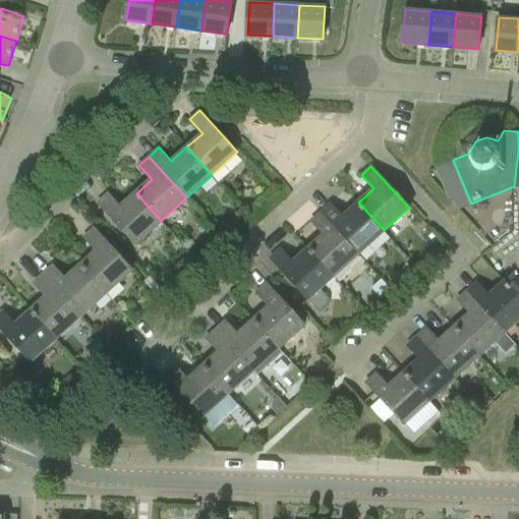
[(136,243),(161,221),(136,193),(121,207),(109,193),(99,202),(136,243)]
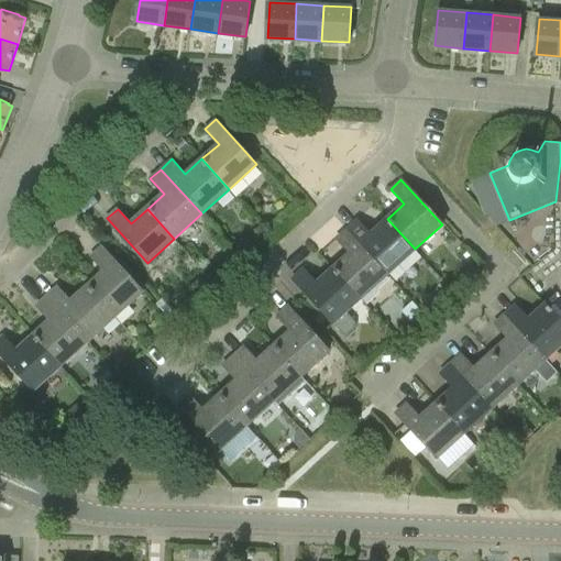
[(387,273),(415,249),(387,219),(371,233),(358,219),(347,229),(387,273)]
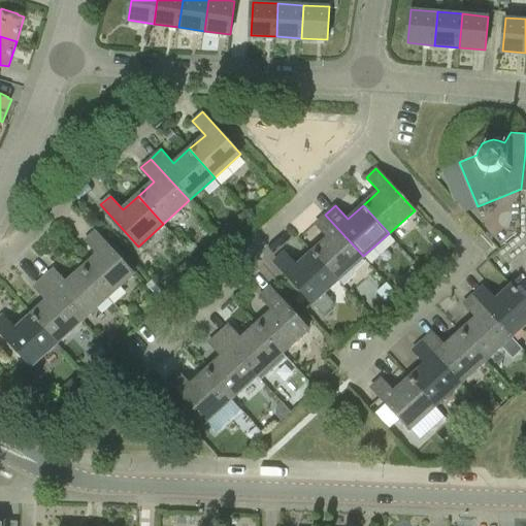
[(337,280),(363,256),(325,215),(315,223),(327,237),(313,251),(337,280)]
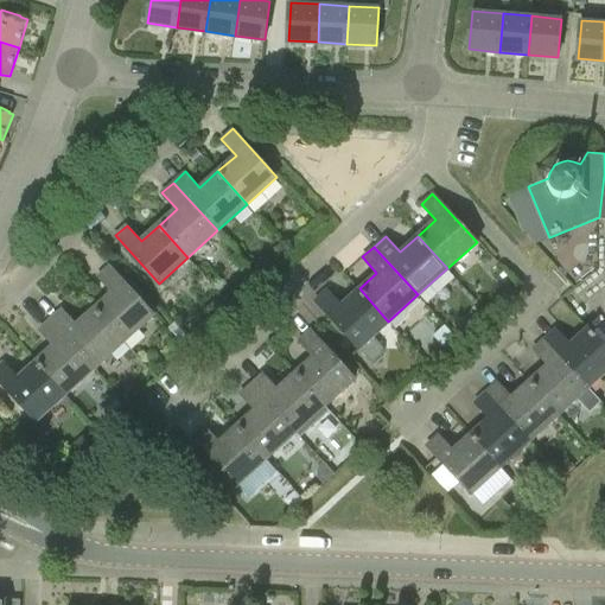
[(113,292),(95,309),(123,342),(154,314),(110,266),(99,276),(113,292)]
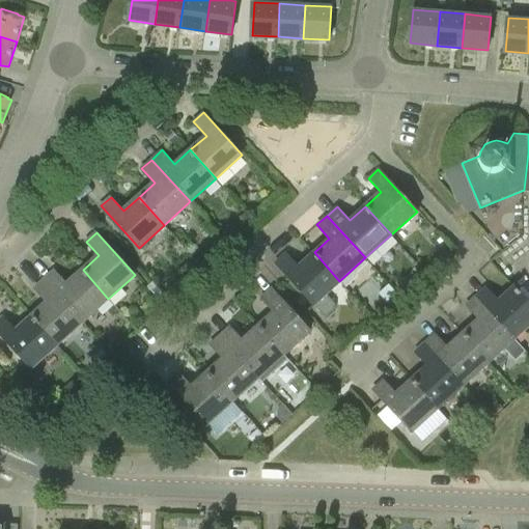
[(337,303),(328,293),(339,281),(314,252),(299,267),(286,253),(276,262),(314,305),(315,303),(328,316),(337,308),(337,303)]
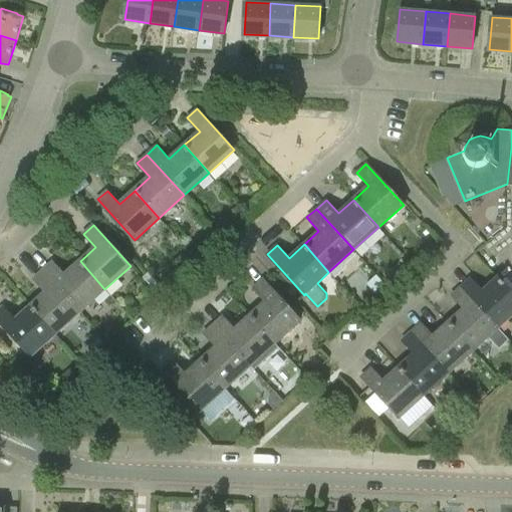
[(53,261),(43,270),(80,311),(104,289),(80,261),(65,275),(53,261)]
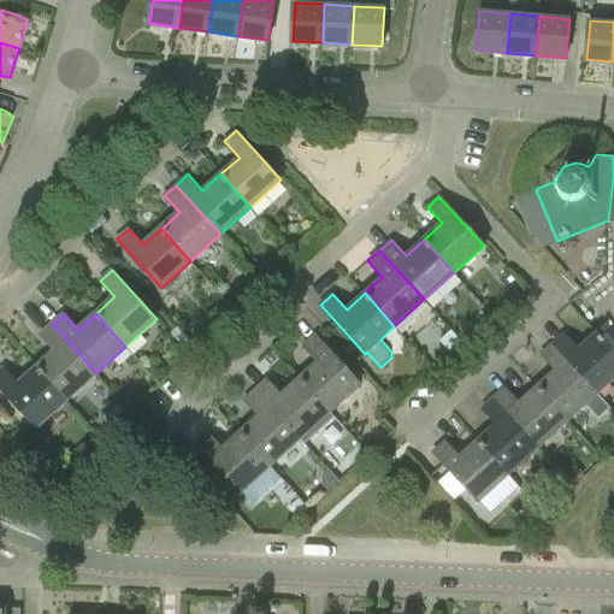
[(65,401),(96,373),(52,324),(40,335),(55,352),(36,367),(65,401)]
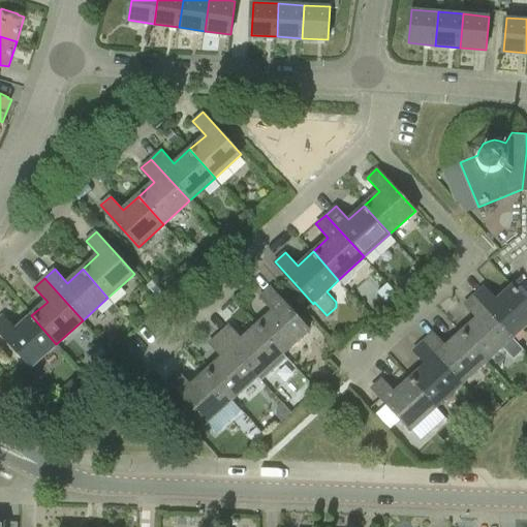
[(485,286),(475,296),(525,349),(526,348),(515,336),(526,324),(526,300),(514,285),(497,301),(485,286)]
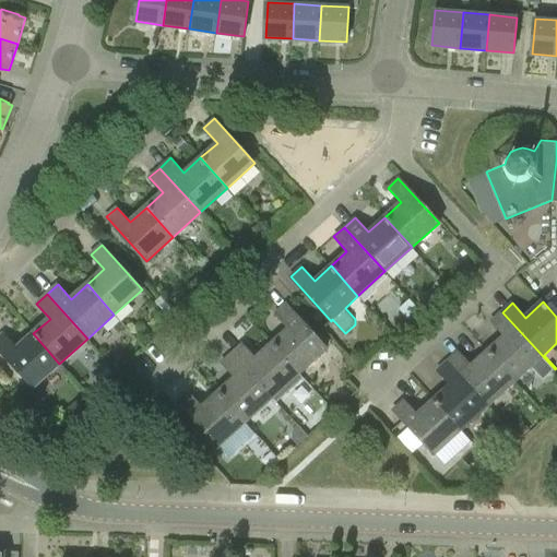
[(288,328),(272,343),(299,372),(327,348),(286,304),(275,313),(288,328)]
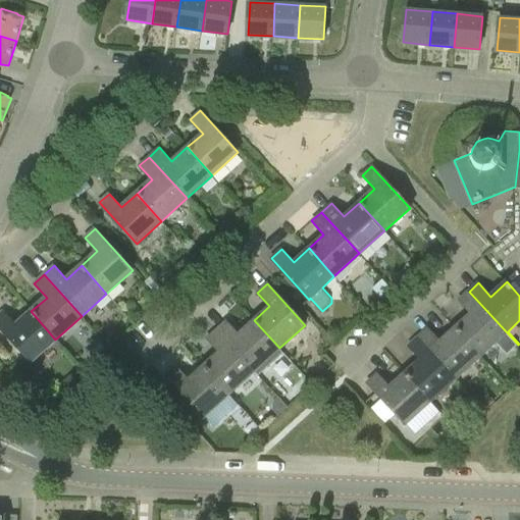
[(444,292),(434,301),(444,310),(453,301),(444,292)]
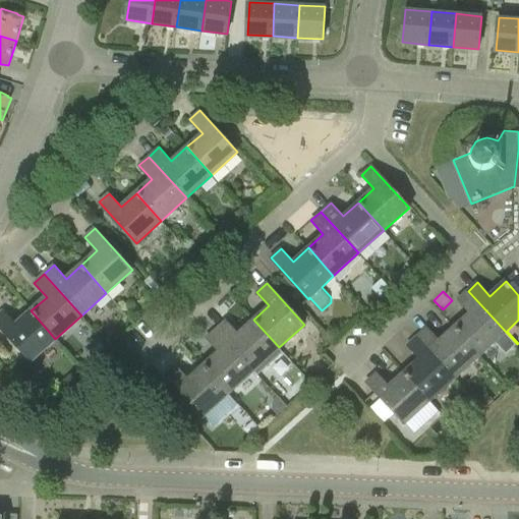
[(480,355),(497,340),(508,352),(517,344),(468,291),(458,299),(470,313),(455,328),(480,355)]
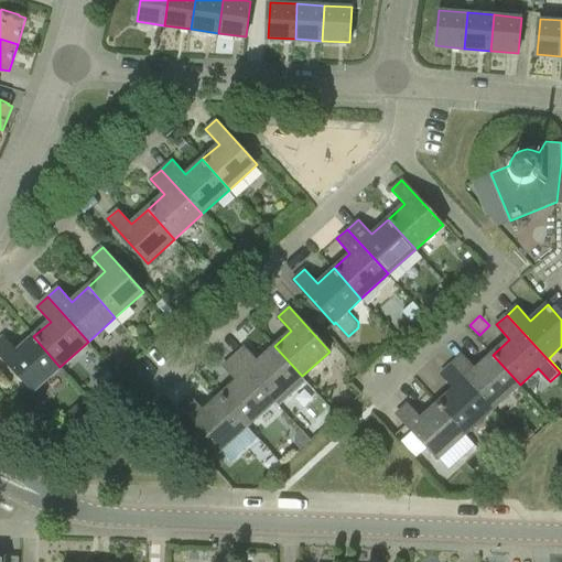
[(0,354),(33,391),(60,367),(33,336),(17,352),(3,337),(0,339),(0,354)]
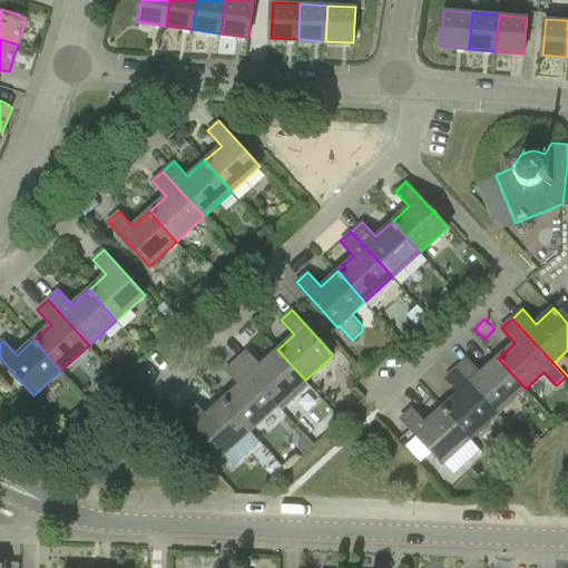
[(247,350),(236,360),(277,405),(305,380),(277,350),(261,365),(247,350)]
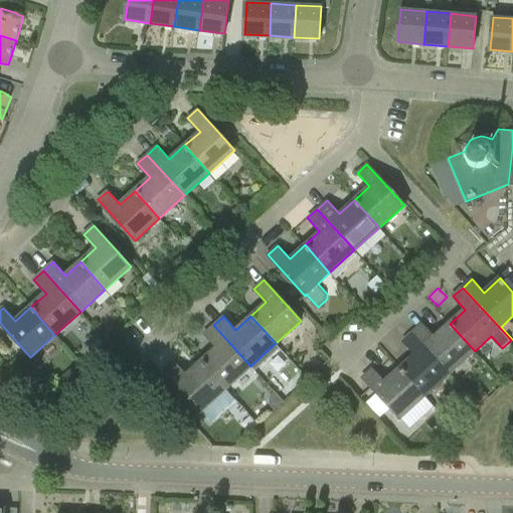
[(423,323),(413,332),(450,373),(475,351),(450,324),(436,336),(423,323)]
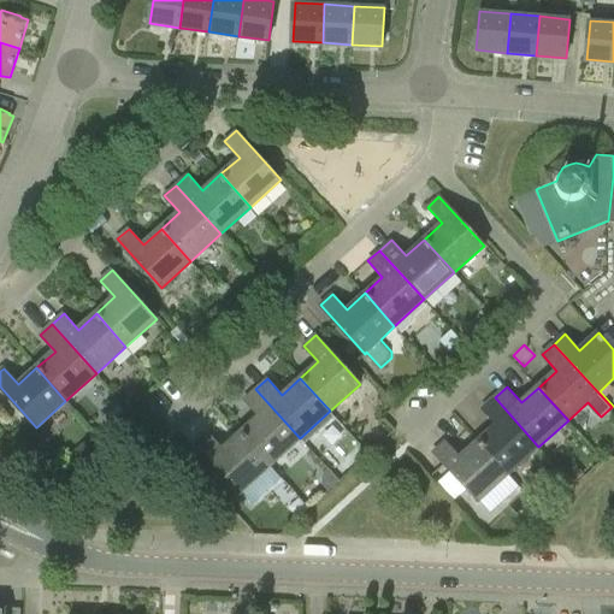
[(259,414),(241,432),(271,465),(300,438),(255,389),(244,399),(259,414)]
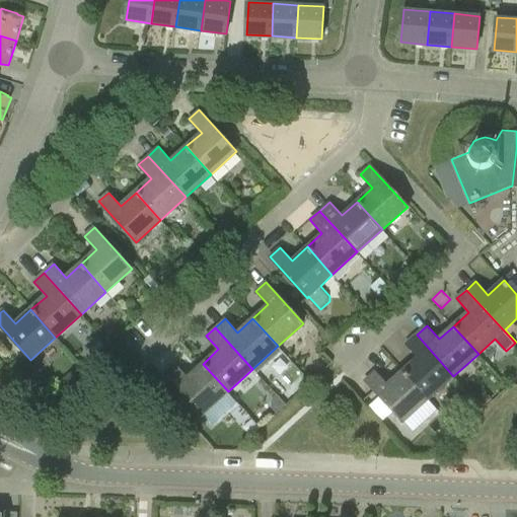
[(429,398),(453,376),(417,335),(407,344),(419,357),(403,371),(429,398)]
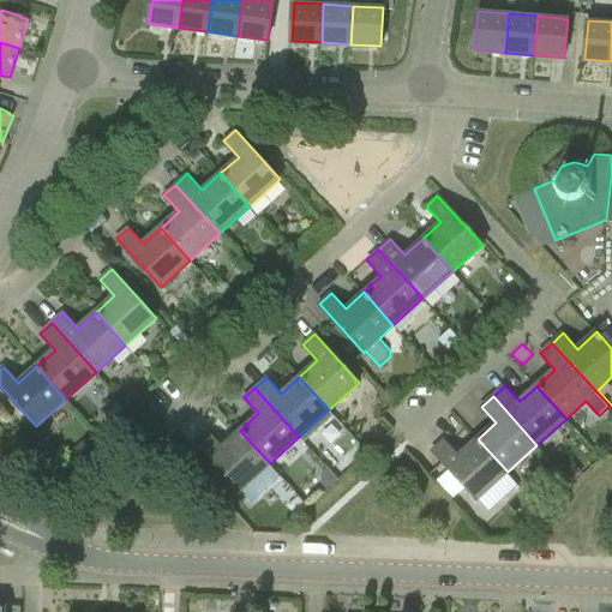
[(240,491),(270,463),(240,431),(222,447),(208,431),(196,442),(240,491)]
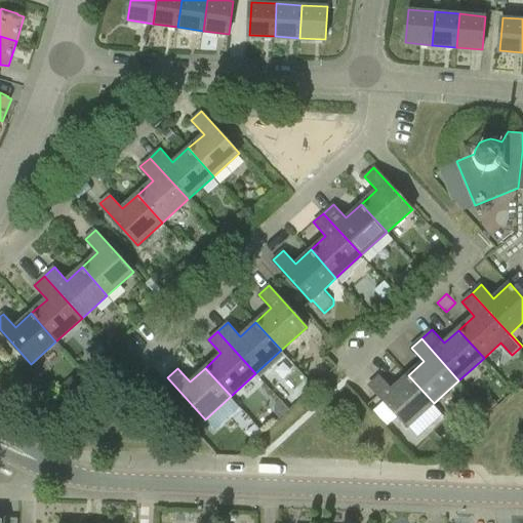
[(408,426),(434,403),(408,375),(393,389),(380,375),(371,385),(408,426)]
